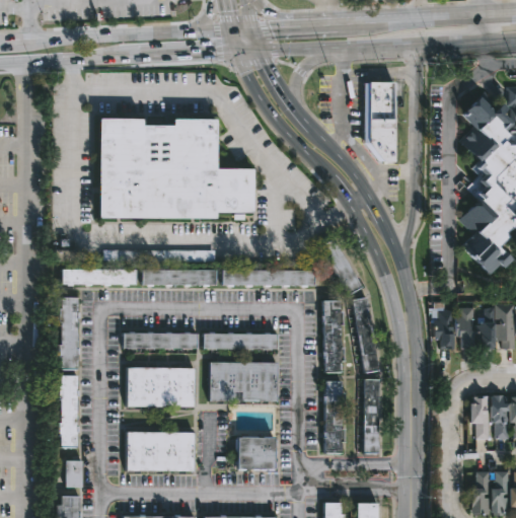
[(395,82),(395,162),(385,162),(370,142),(366,143),(365,83),(395,82)]
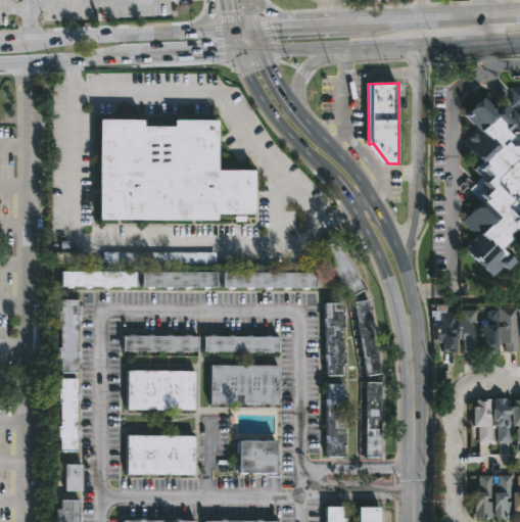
[(519,231),(516,231),(512,235),(515,238),(504,249),(517,263),(509,271),(505,267),(494,277),(467,248),(482,234),(467,219),(484,202),(474,192),(470,196),(461,185),(470,177),(477,184),(484,177),(477,169),(483,162),(478,156),(483,152),(470,139),(477,132),(491,146),(494,143),(477,126),(481,122),(471,110),(485,96),(500,111),(509,103),(519,114),(519,231)]
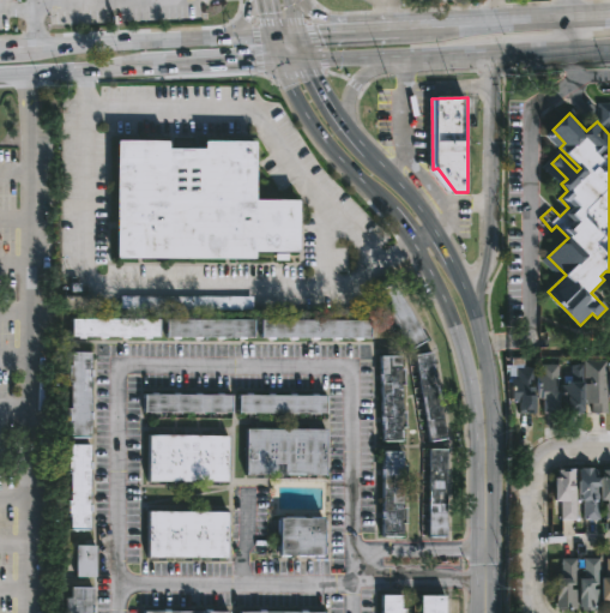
[(257,140),(255,198),(300,199),(300,251),(255,251),(255,258),(116,257),(118,139),(169,139),(169,146),(205,148),(205,139),(257,140)]
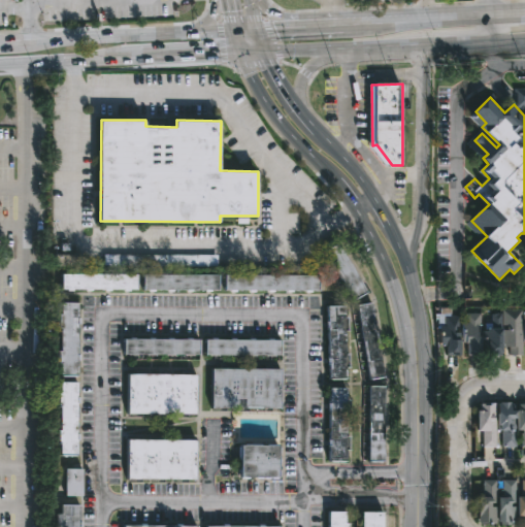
[(368,290),(355,297),(328,248),(341,240),(368,290)]
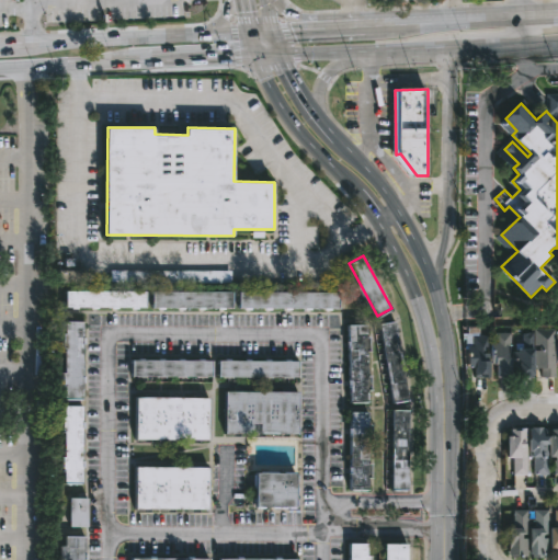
[(236,283),(115,282),(115,269),(236,270),(236,283)]
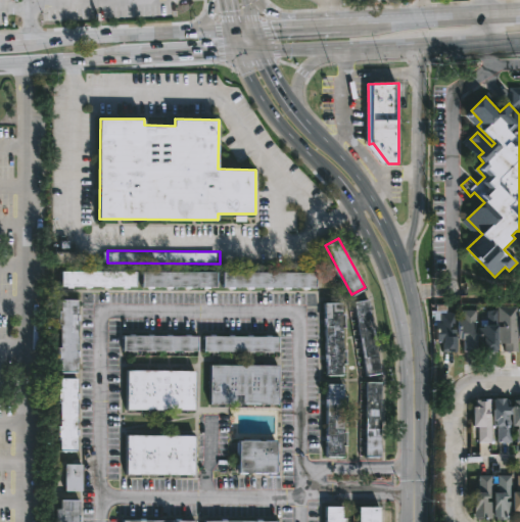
[(230,285),(224,285),(224,271),(317,271),(317,286),(230,286),(230,285)]
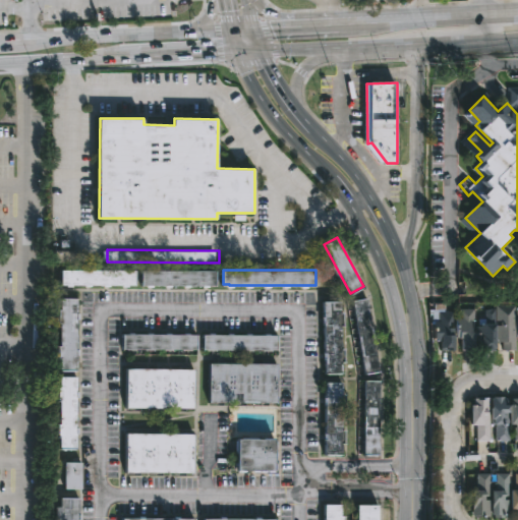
[(88,285),(62,285),(62,271),(136,271),(136,285),(88,285)]
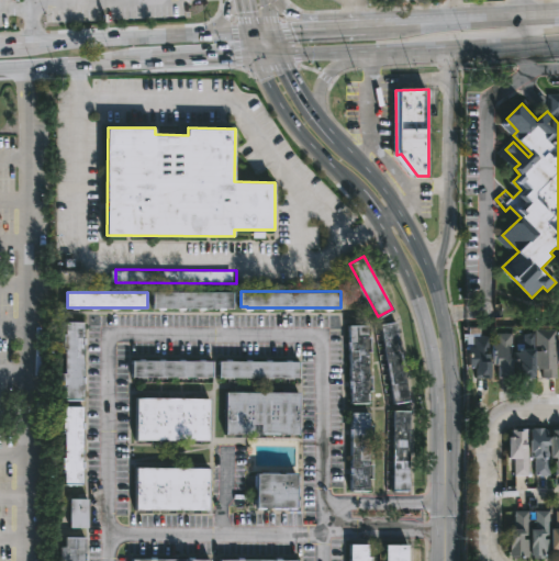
[(164,309),(154,309),(154,292),(234,292),(234,309),(164,309)]
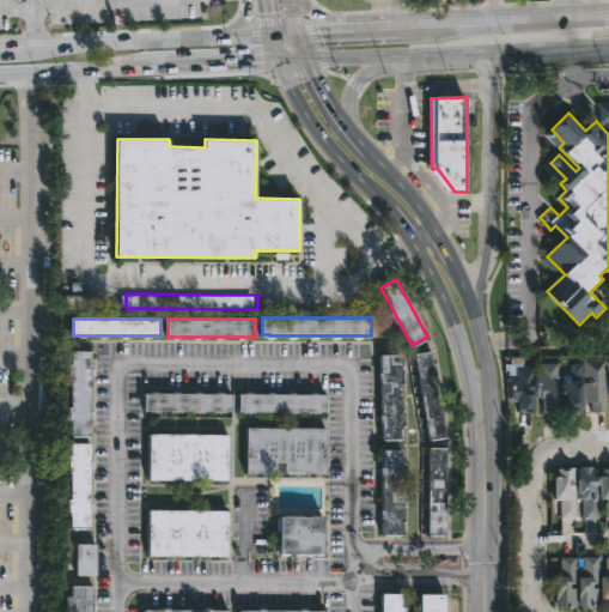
[(92,352),(91,437),(73,437),(73,424),(69,424),(69,408),(73,408),(73,381),(71,381),(72,351),(92,352)]
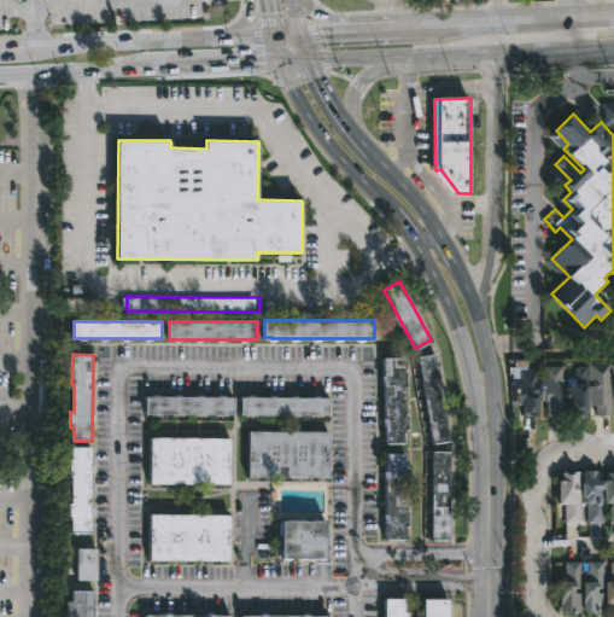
[(437,354),(438,361),(440,360),(442,368),(439,368),(445,400),(446,400),(448,405),(445,406),(451,442),(434,444),(419,358),(437,354)]
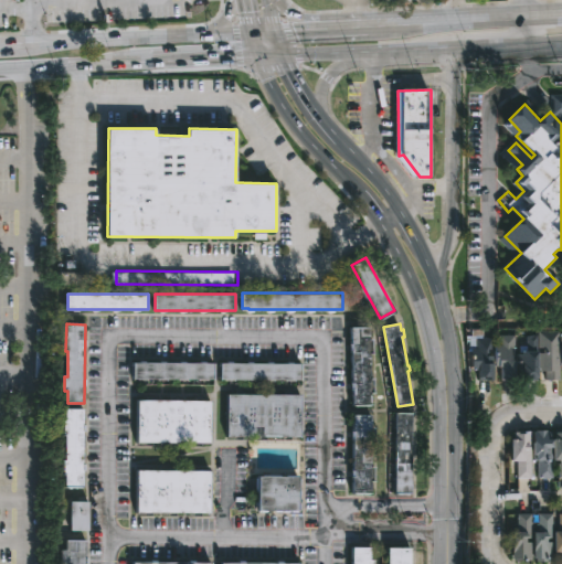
[(371,327),(373,348),(371,348),(371,358),(372,358),(373,379),(374,379),(373,405),(354,405),(353,390),(352,390),(352,383),(353,383),(353,351),(351,351),(351,344),(352,344),(352,328),(371,327)]
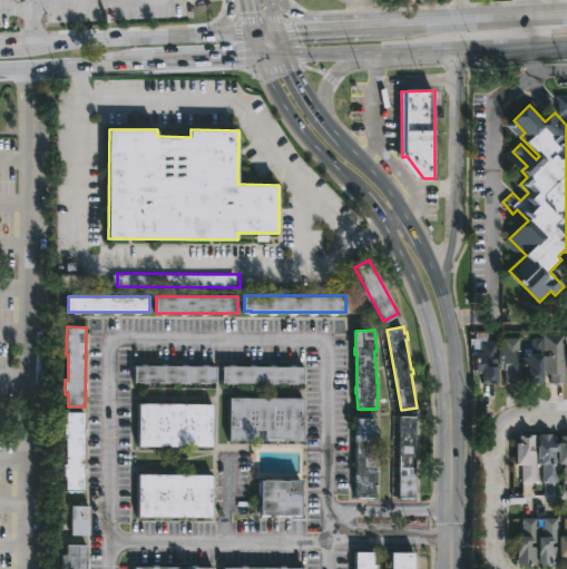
[(566,333),(566,383),(553,383),(553,375),(547,375),(547,372),(545,372),(545,356),(550,356),(550,351),(545,351),(545,334),(566,333)]
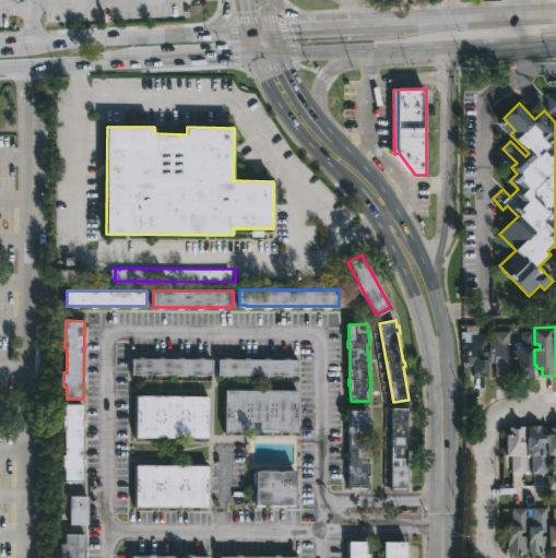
[(508,344),(508,356),(512,356),(512,375),(498,375),(498,364),(492,363),(493,341),(496,341),(496,331),(511,331),(511,344),(508,344)]
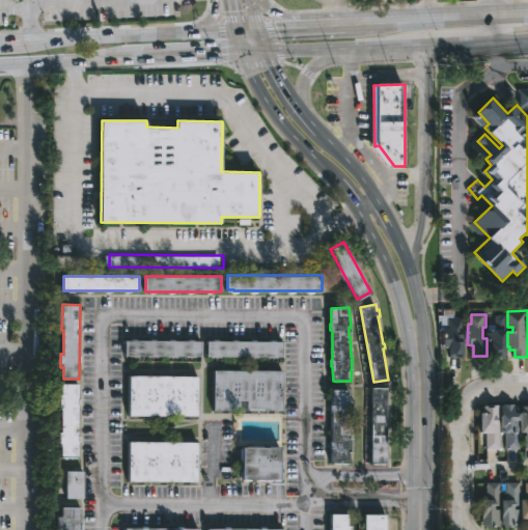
[(507,315),(507,356),(494,356),(494,350),(488,347),(488,332),(491,332),(490,324),(497,324),(497,315),(507,315)]
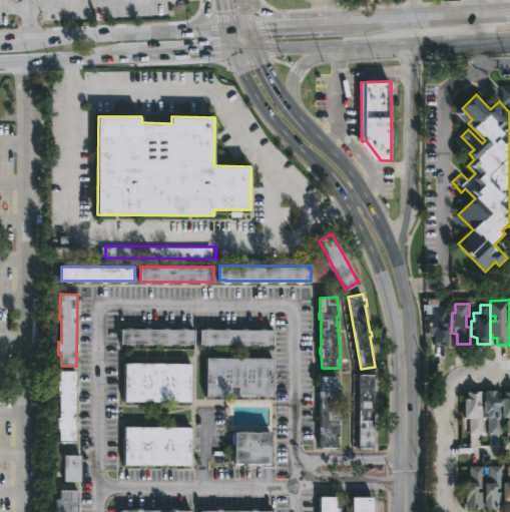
[(445,318),(445,323),(449,323),(450,346),(443,346),(443,343),(437,343),(437,337),(430,337),(430,317),(435,317),(435,307),(449,307),(449,317),(445,318)]
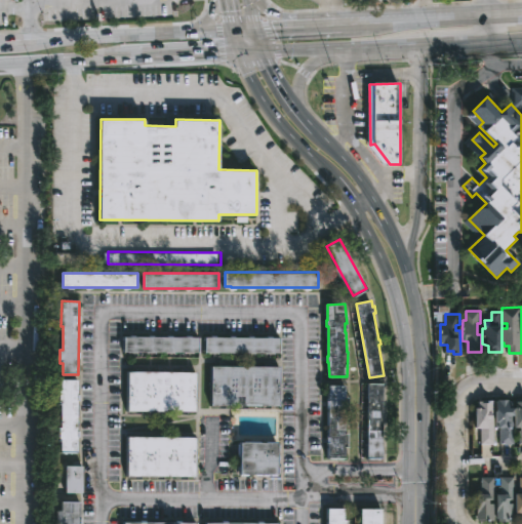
[(126,352),(124,352),(125,337),(199,338),(199,353),(126,352)]
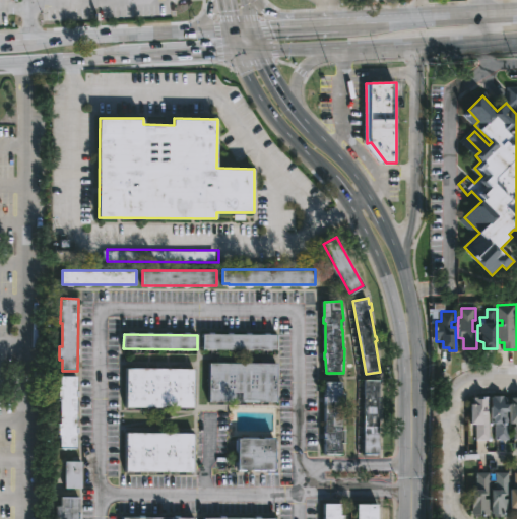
[(277,349),(204,349),(204,335),(278,335),(277,349)]
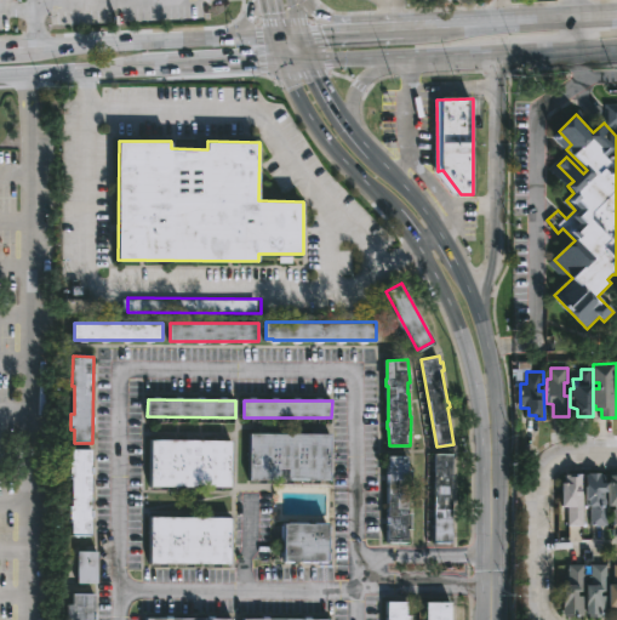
[(332,434),(332,481),(290,481),(290,470),(281,470),(281,481),(251,481),(251,434),(332,434)]
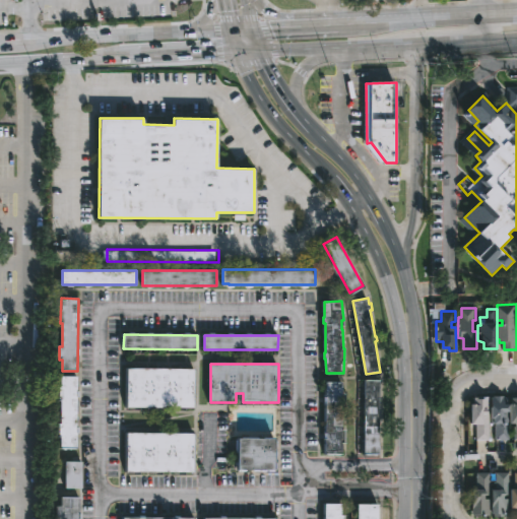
[(191,408),(128,408),(128,369),(194,369),(194,408),(191,408)]
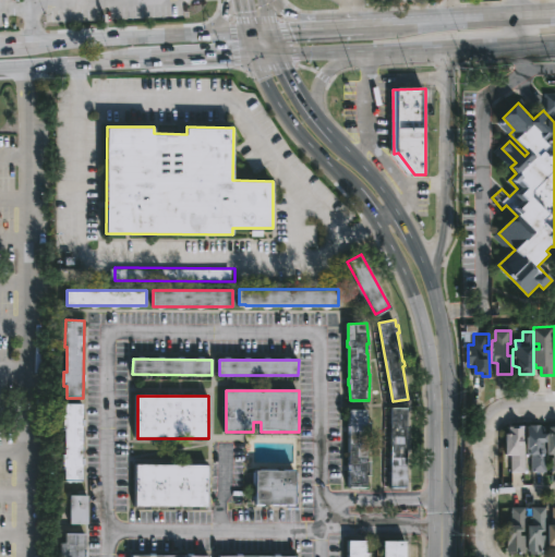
[(84,404),(83,421),(85,421),(85,426),(83,426),(83,460),(85,460),(85,465),(83,465),(82,481),(65,481),(65,470),(63,470),(63,456),(65,456),(65,431),(63,431),(63,416),(65,416),(65,404),(84,404)]
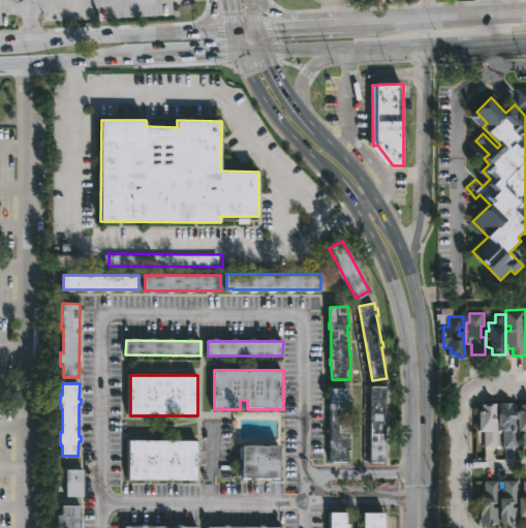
[(387,387),(387,411),(389,411),(389,418),(387,418),(387,463),(371,463),(372,386),(387,387)]
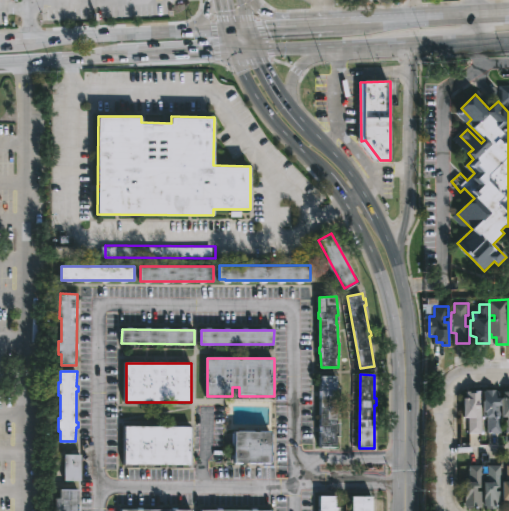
[(338,376),(338,388),(339,388),(338,423),(340,423),(338,447),(321,447),(321,433),(319,433),(319,427),(321,427),(322,398),(319,398),(320,392),(321,392),(321,376),(338,376)]
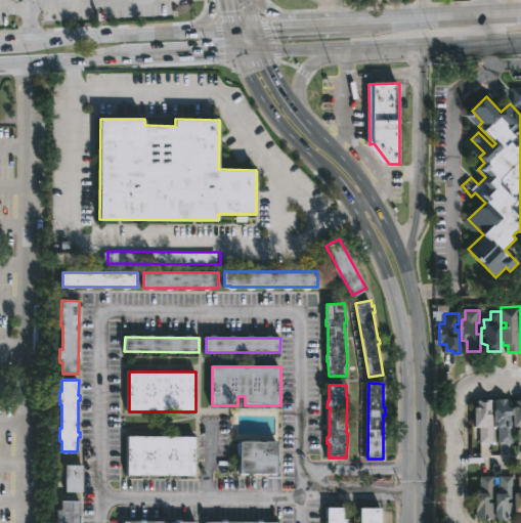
[(510,399),(510,407),(515,407),(514,443),(501,443),(502,429),(496,427),(496,401),(498,401),(498,399),(510,399)]
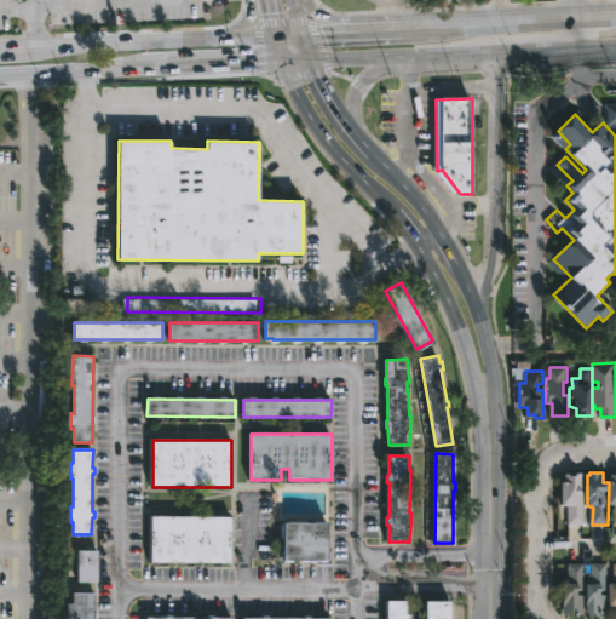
[(586,474),(586,525),(570,525),(570,505),(564,505),(564,483),(566,483),(566,474),(571,474),(571,476),(576,476),(576,474),(586,474)]
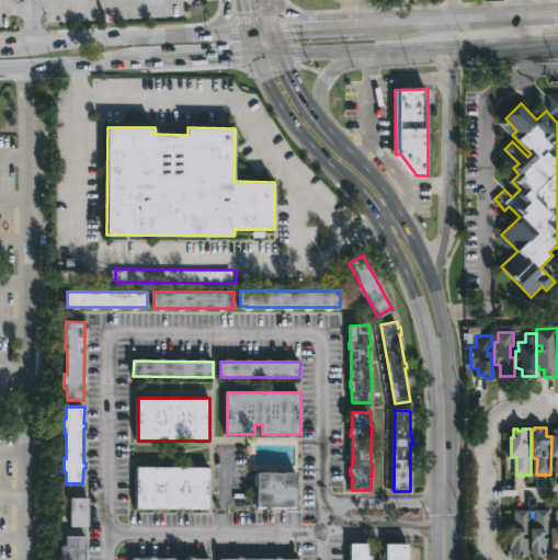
[(209,510),(137,510),(137,468),(209,468),(209,510)]
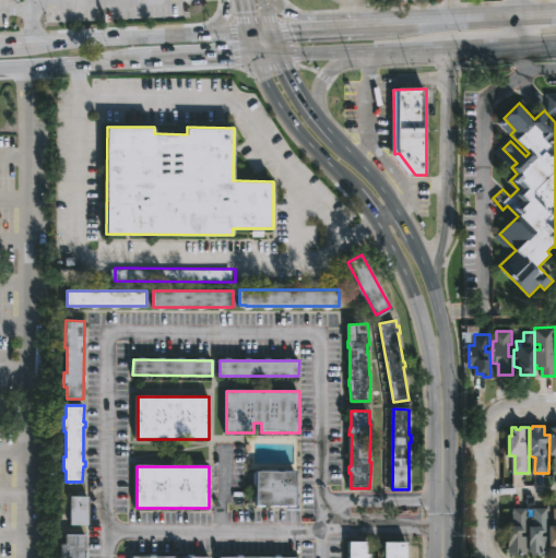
[(288,506),(249,505),(249,471),(288,472),(288,506)]
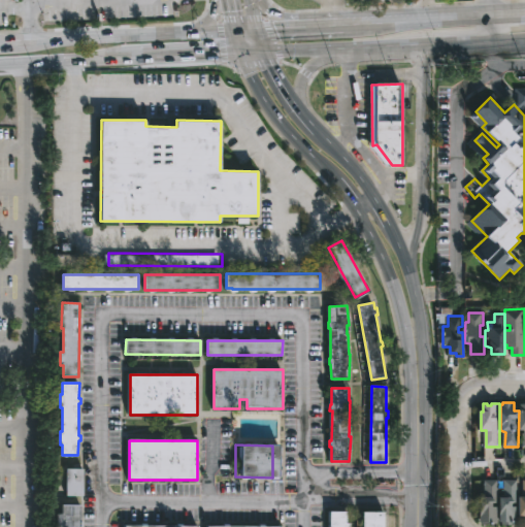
[(84,496),(67,496),(67,469),(85,469),(84,496)]
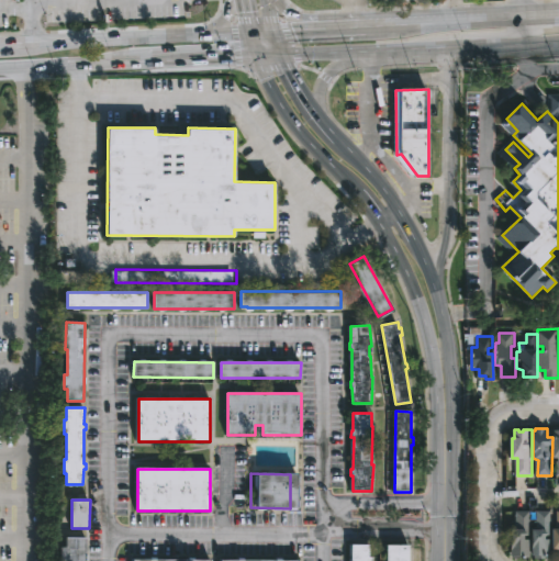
[(532,511),(536,512),(536,516),(532,516),(532,535),(525,536),(525,539),(532,539),(532,557),(512,557),(512,529),(517,529),(517,511),(532,511)]
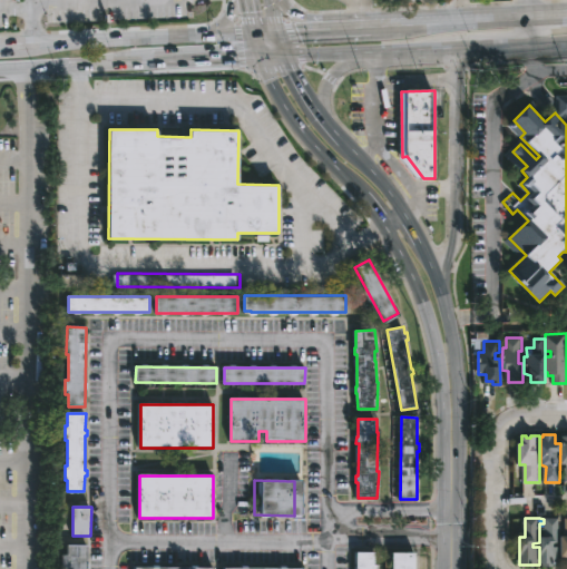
[(554,545),(554,547),(559,547),(560,566),(555,566),(555,562),(551,562),(551,565),(540,565),(540,538),(545,538),(546,518),(560,518),(559,545),(554,545)]
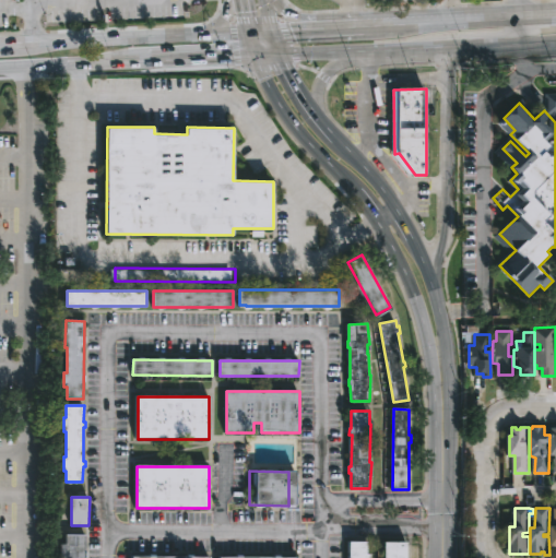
[(85,551),(85,557),(60,557),(60,545),(66,545),(67,535),(86,536),(86,551),(85,551)]
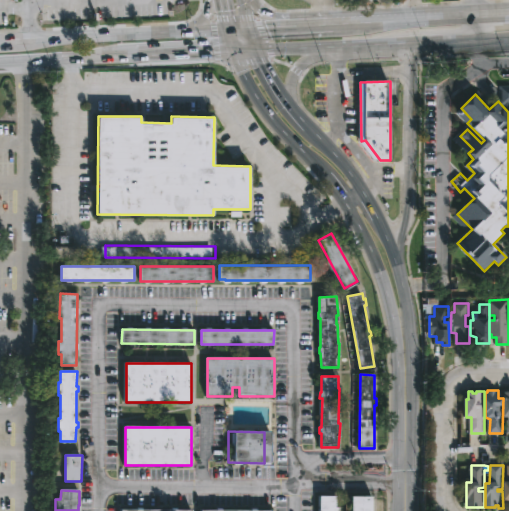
[(339,510),(320,510),(321,496),(337,497),(337,508),(339,508),(339,510)]
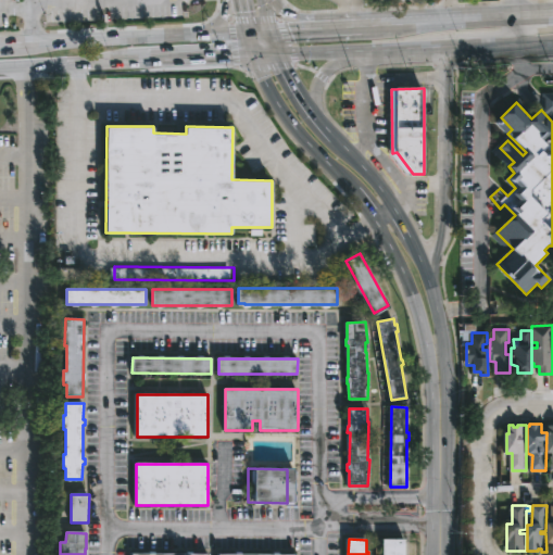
[(405,554),(382,554),(382,540),(405,540),(405,554)]
